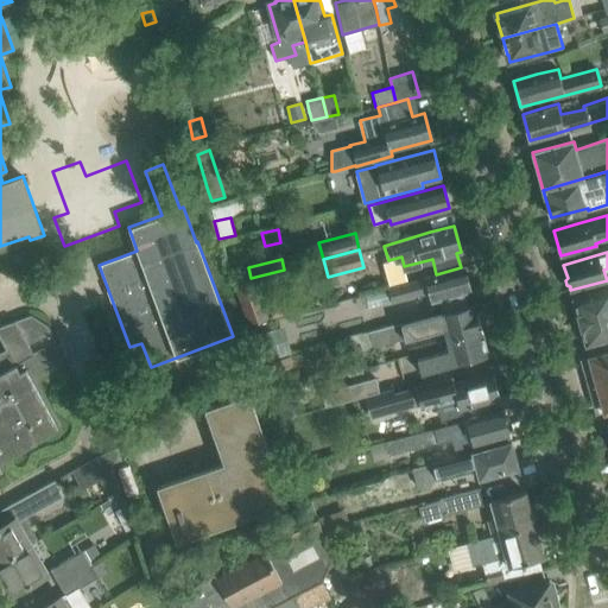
[(436,274),(390,287),(365,295),(368,308),(393,301),(394,303),(431,293),(432,301),(441,298),(444,310),(466,304),(462,292),(470,290),(464,266),(461,267),(436,274)]
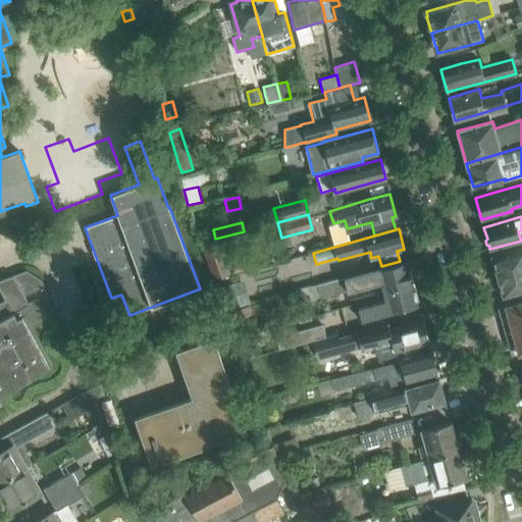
[(217,239),(201,245),(214,280),(230,274),(217,239)]
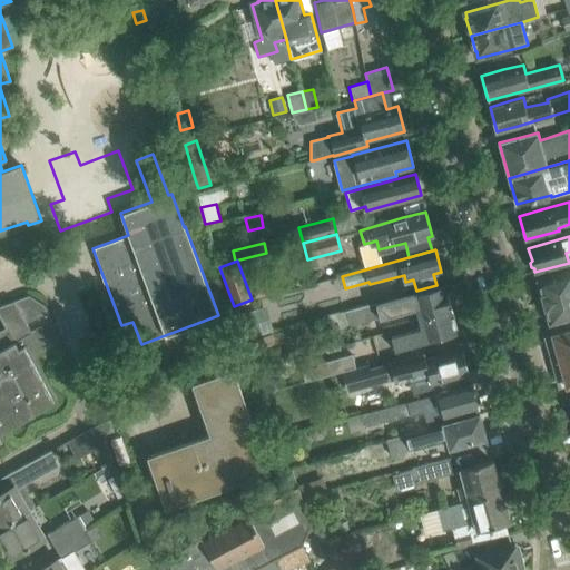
[(569,271),(537,281),(543,303),(569,294),(569,271)]
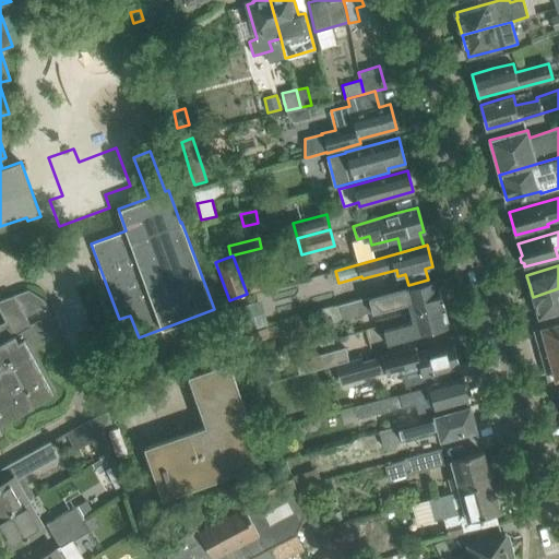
[(408,287),(369,297),(369,296),(329,307),(332,321),(342,319),(342,320),(373,312),(408,302),(412,312),(442,304),(436,280),(429,282),(428,280),(408,285),(408,287)]
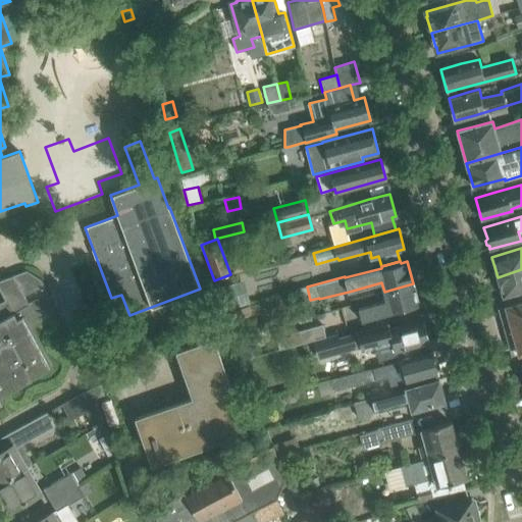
[(521,269),(498,277),(503,297),(521,291),(521,269)]
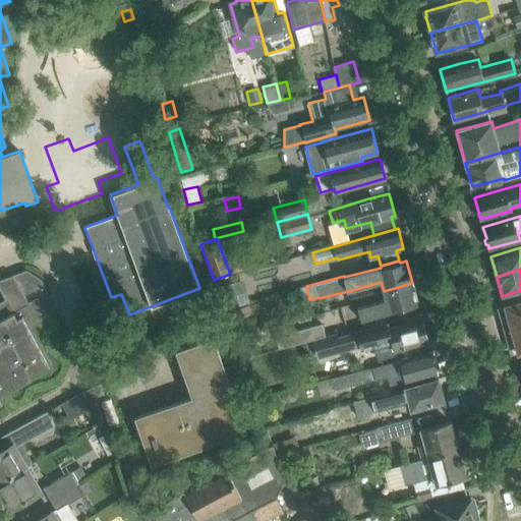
[(46,292),(47,291),(42,279),(26,270),(0,279),(0,393),(50,366),(27,325),(47,314),(37,297),(29,302),(24,295),(44,285),(46,292)]
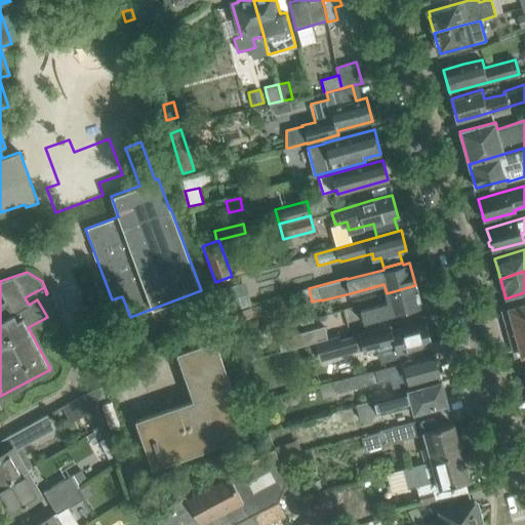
[(245,283),(228,287),(234,311),(251,306),(245,283)]
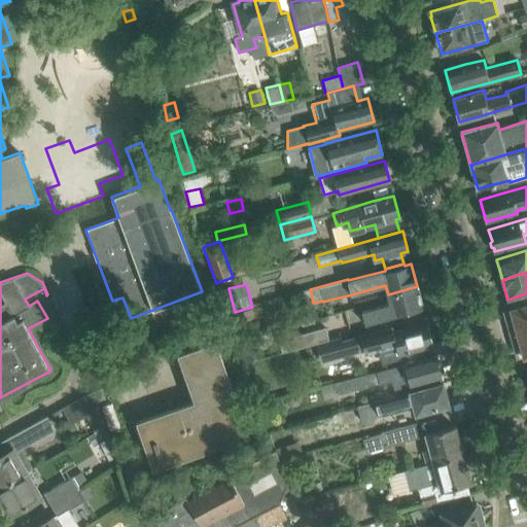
[(417,286),(388,294),(390,303),(363,311),(366,323),(423,308),(417,286)]
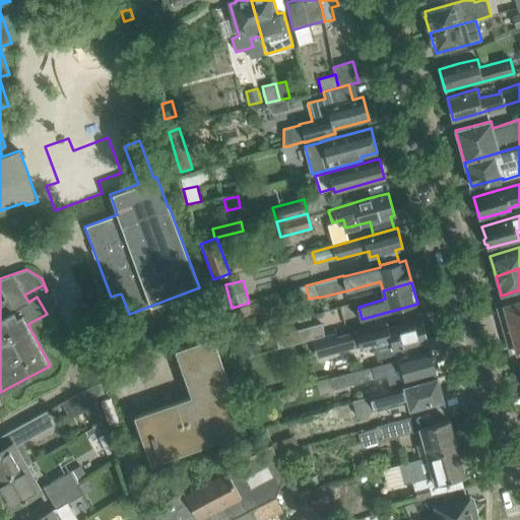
[(519,301),(500,307),(507,330),(519,326),(519,301)]
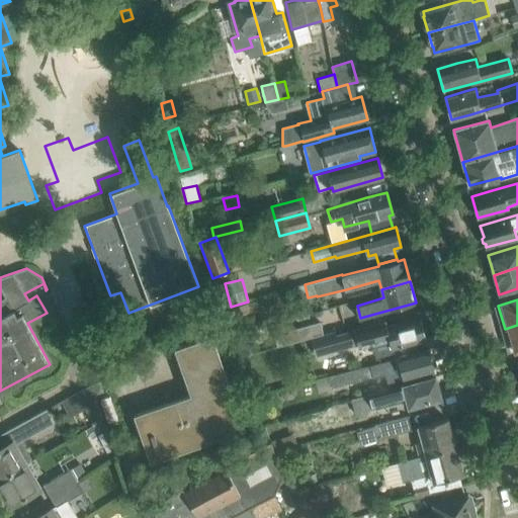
[(335,332),(326,334),(331,352),(359,346),(359,348),(390,339),(393,348),(426,340),(420,317),(386,325),(384,321),(354,329),(354,330),(336,334),(335,332)]
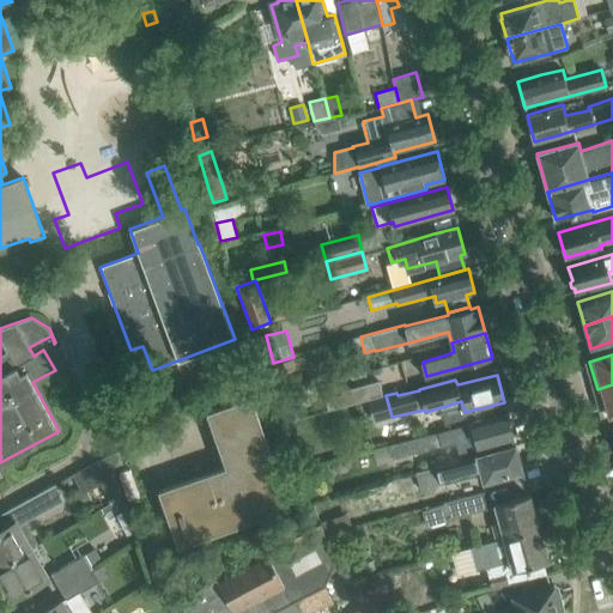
[(378,381),(323,395),(327,411),(382,395),(378,381)]
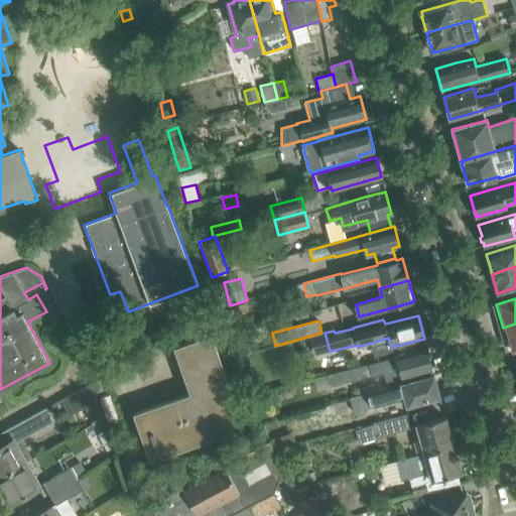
[(515,324),(503,328),(509,351),(515,349),(515,324)]
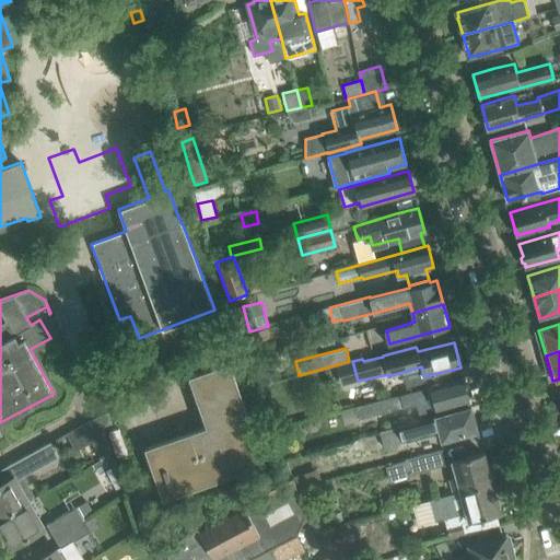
[(266,464),(230,363),(189,377),(207,427),(146,448),(163,500),(266,464)]
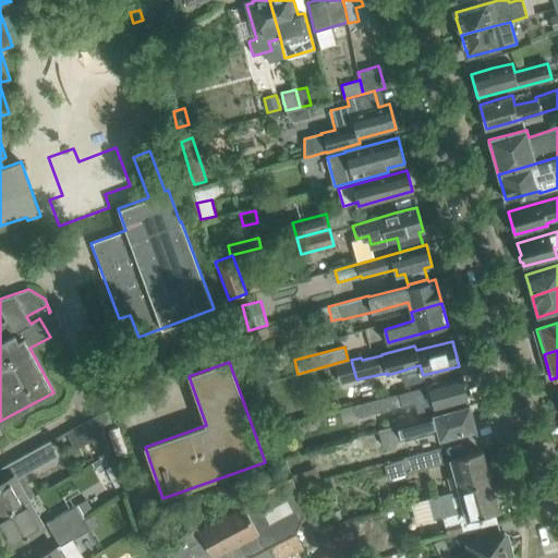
[(398,392),(353,405),(339,409),(343,422),(402,407),(433,399),(435,408),(468,399),(461,374),(398,391),(398,392)]
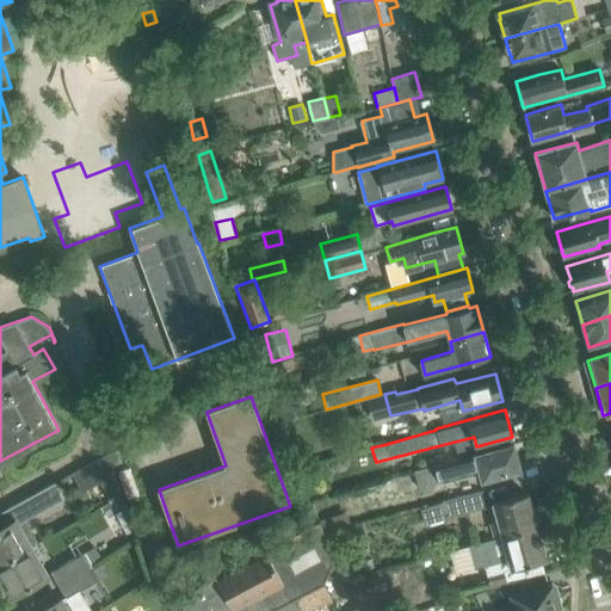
[(442,462),(413,469),(418,488),(446,480),(480,471),(482,480),(520,470),(513,443),(475,454),(475,452),(442,462)]
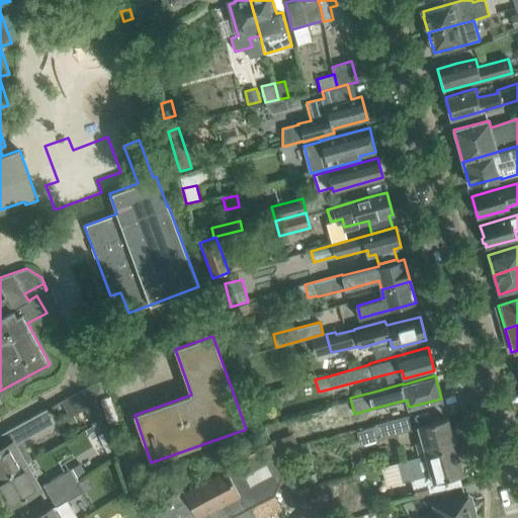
[(100,381),(91,384),(95,395),(104,392),(100,381)]
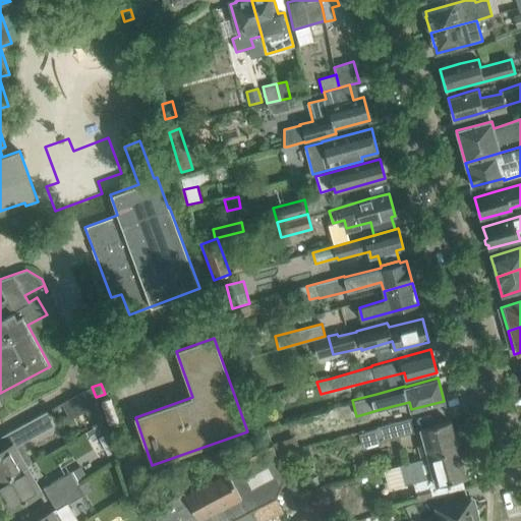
[(92,387),(63,402),(71,418),(84,411),(98,404),(96,397),(92,387)]
